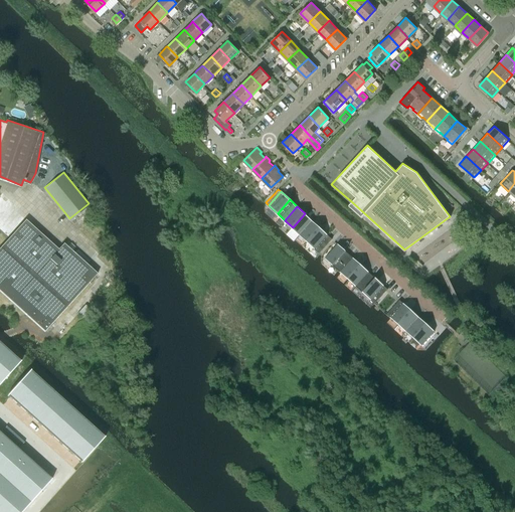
[(305,213),(293,227),(300,234),(313,220),(305,213)]
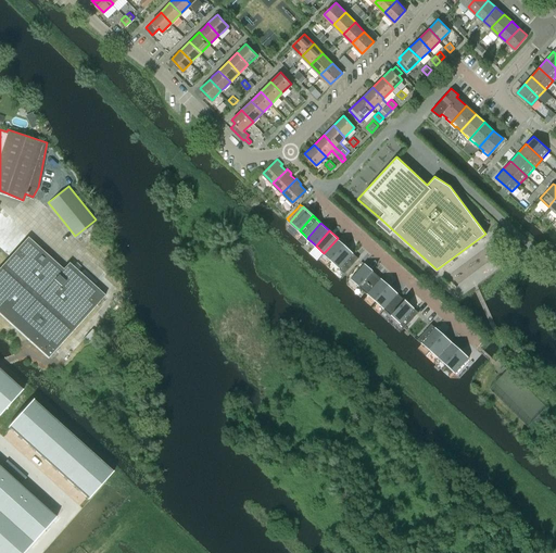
[(63,267),(27,235),(0,265),(0,312),(48,356),(104,293),(68,261),(63,267)]
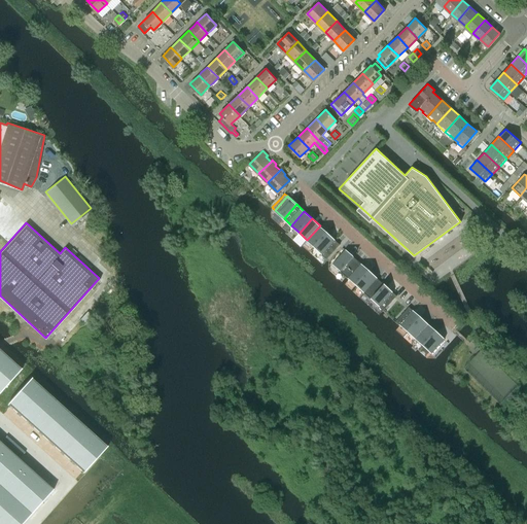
[(320,225),(307,240),(315,247),(328,233),(320,225)]
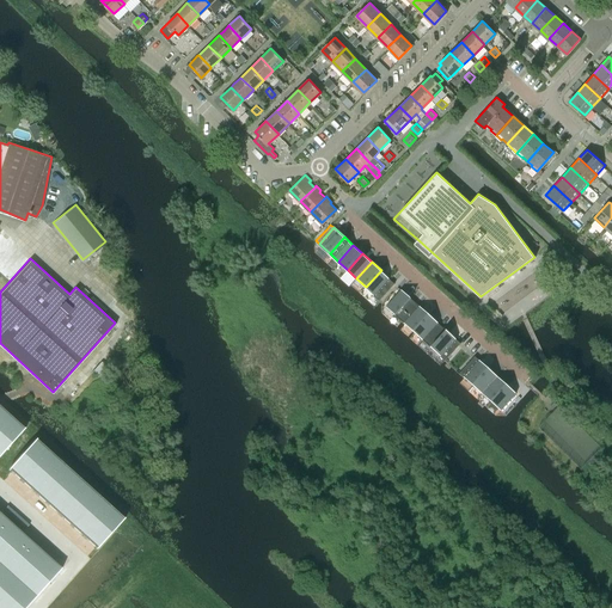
[(381,270),(366,287),(374,294),(379,290),(381,287),(385,283),(387,280),(390,278),(381,270)]
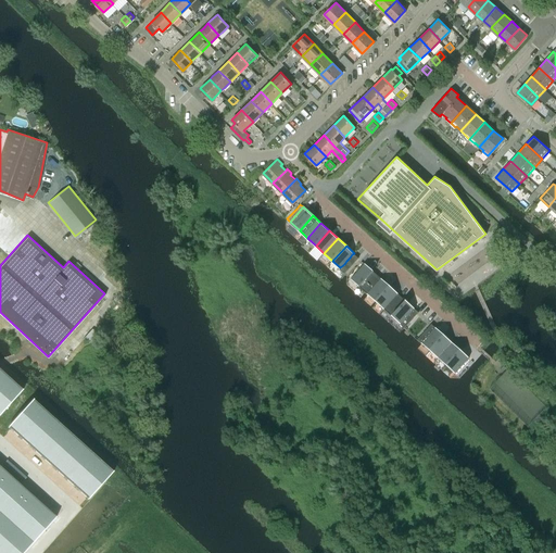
[(365,262),(351,277),(367,292),(374,285),(366,277),(373,269),(365,262)]
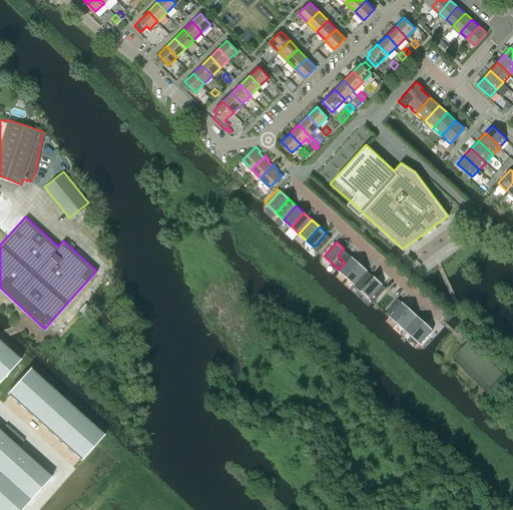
[(344,248),(338,256),(345,263),(339,270),(346,277),(359,262),(344,248)]
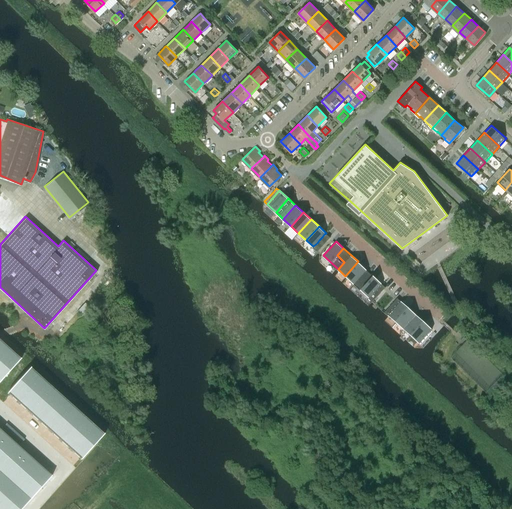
[(358,261),(345,276),(361,290),(367,283),(359,275),(366,268),(358,261)]
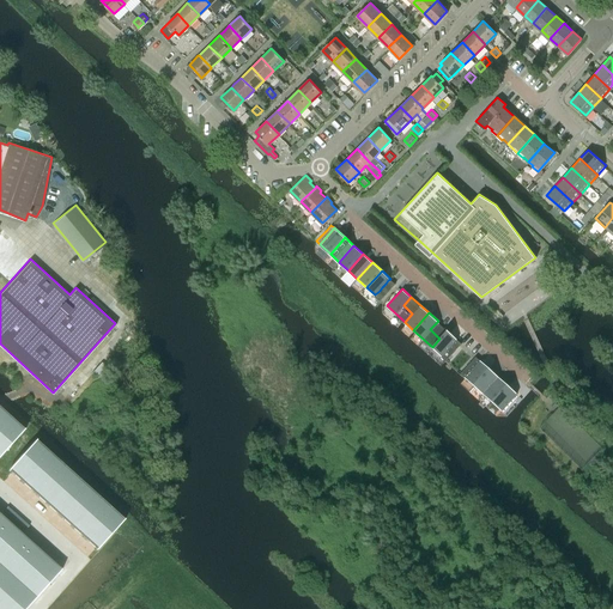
[(438,321),(430,329),(439,339),(432,347),(442,355),(445,352),(450,347),(454,342),(457,339),(442,324),(438,321)]
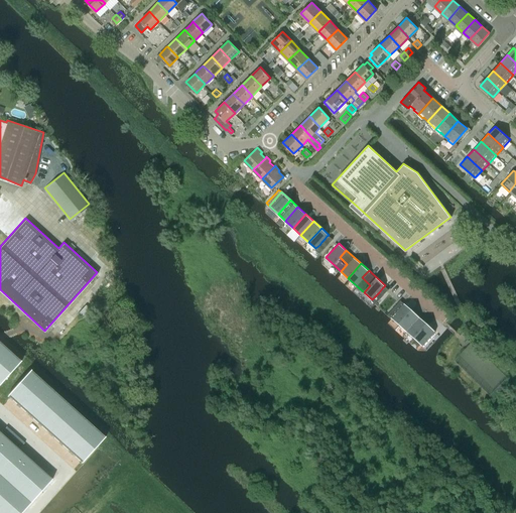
[(394,314),(391,316),(398,324),(411,308),(404,302),(401,306),(398,310),(394,314)]
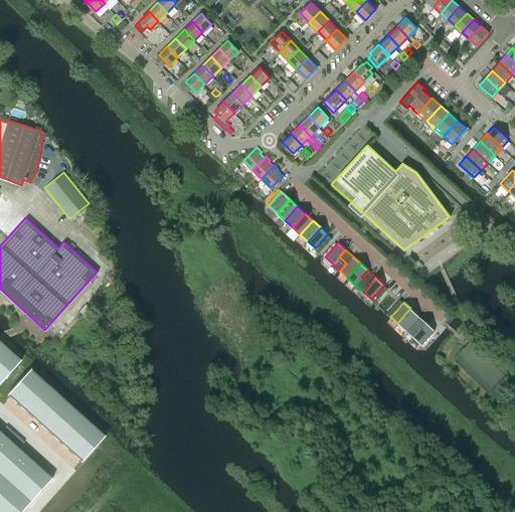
[(410,308),(397,323),(406,330),(419,316),(410,308)]
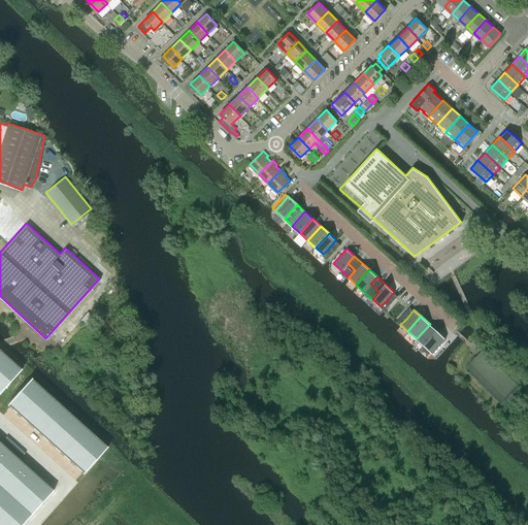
[(430,324),(417,338),(425,346),(437,331),(430,324)]
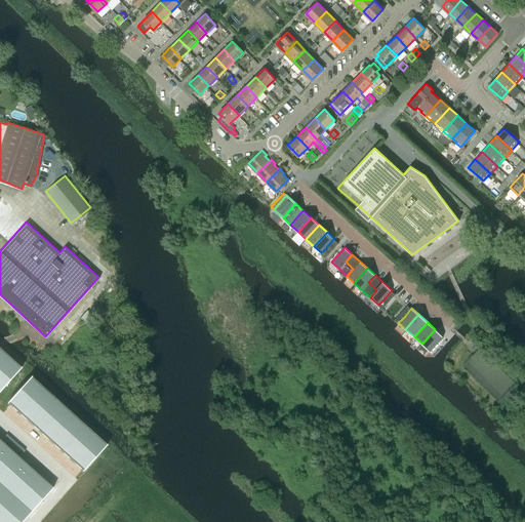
[(435,329),(422,344),(429,350),(442,335),(435,329)]
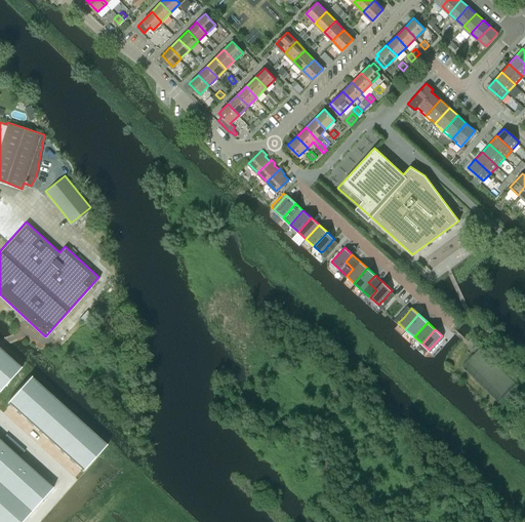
[(0,347),(0,367),(10,356),(1,348),(0,347)]
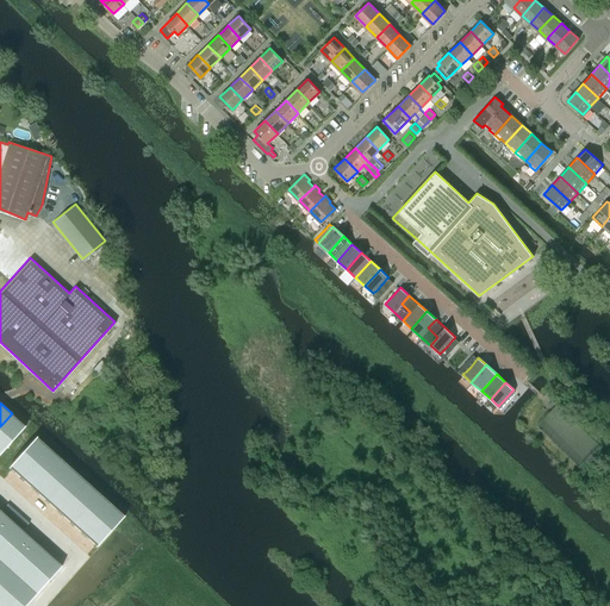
[(12,413),(0,426),(0,451),(24,425),(12,413)]
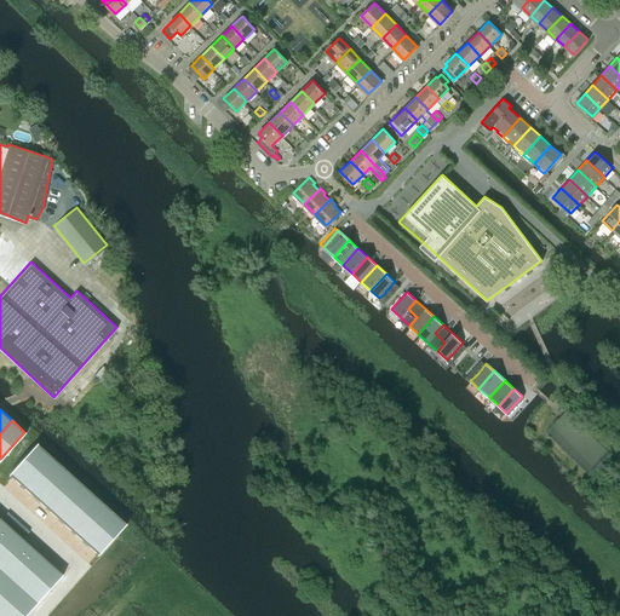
[(36,442),(9,473),(22,484),(50,454),(36,442)]
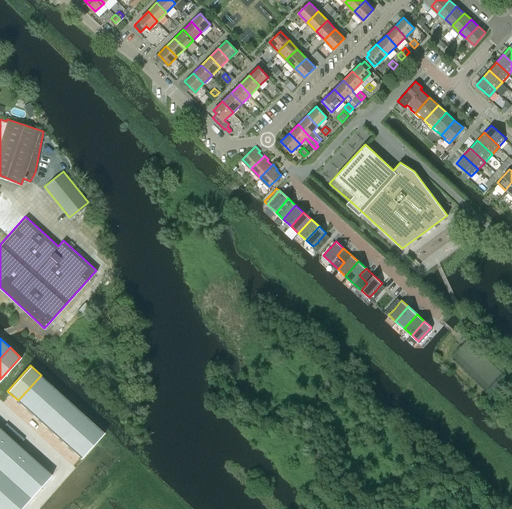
[(41,375),(18,400),(28,410),(51,384),(41,375)]
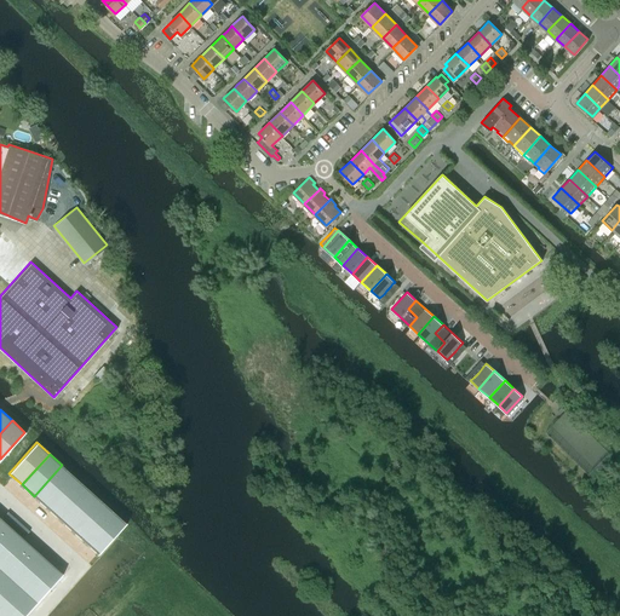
[(62,465),(34,496),(47,507),(75,477),(62,465)]
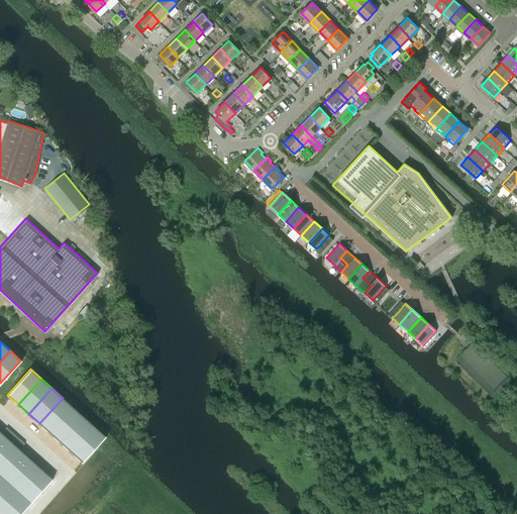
[(63,398),(39,423),(49,433),(73,407),(63,398)]
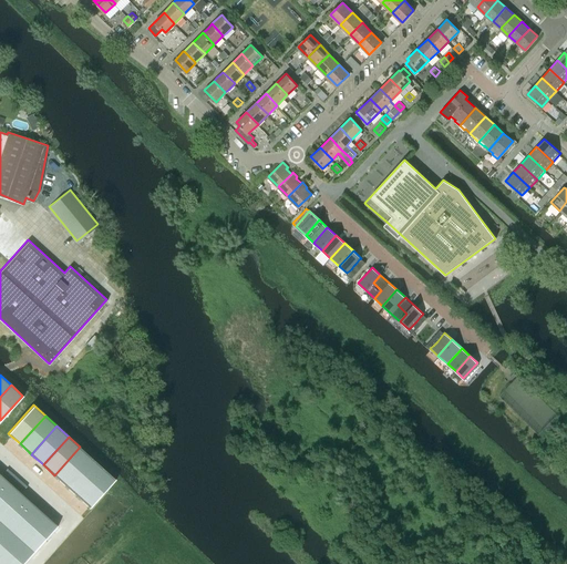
[(80,447),(54,475),(66,485),(92,458),(80,447)]
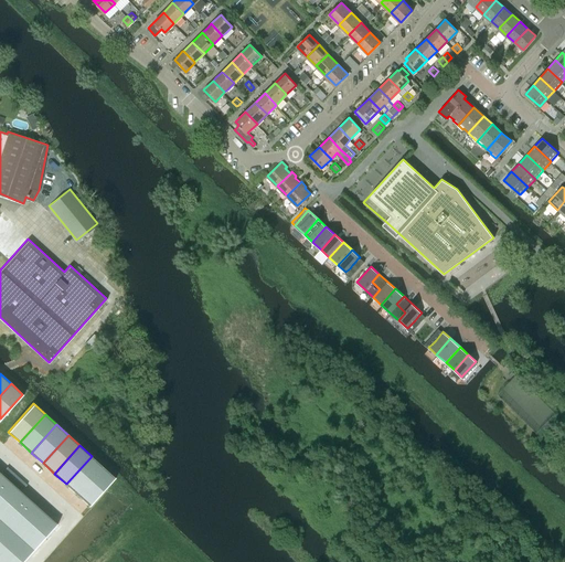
[(92,456),(66,484),(77,495),(103,466),(92,456)]
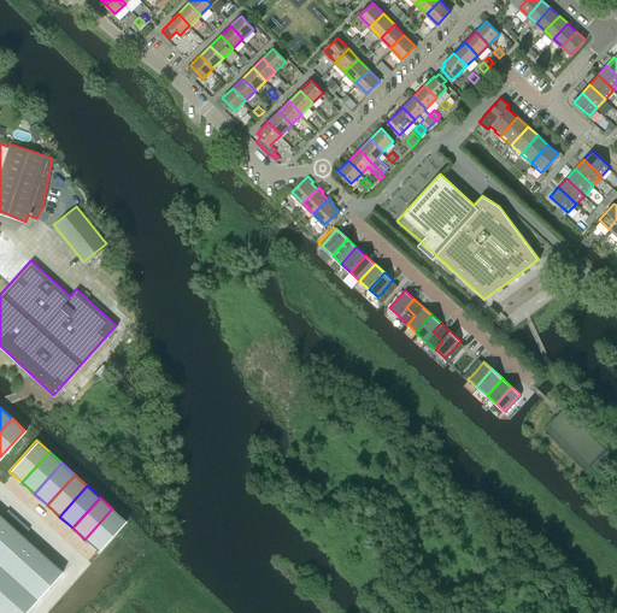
[(112,508),(84,540),(98,550),(125,520),(112,508)]
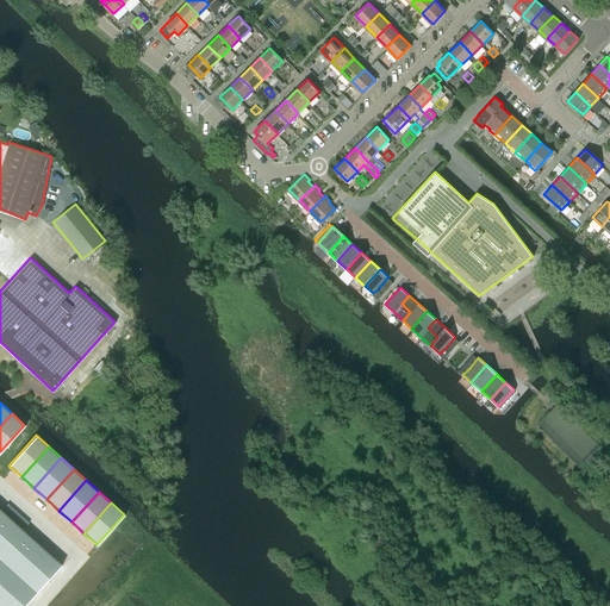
[(7,516),(0,523),(0,550),(20,528),(7,516)]
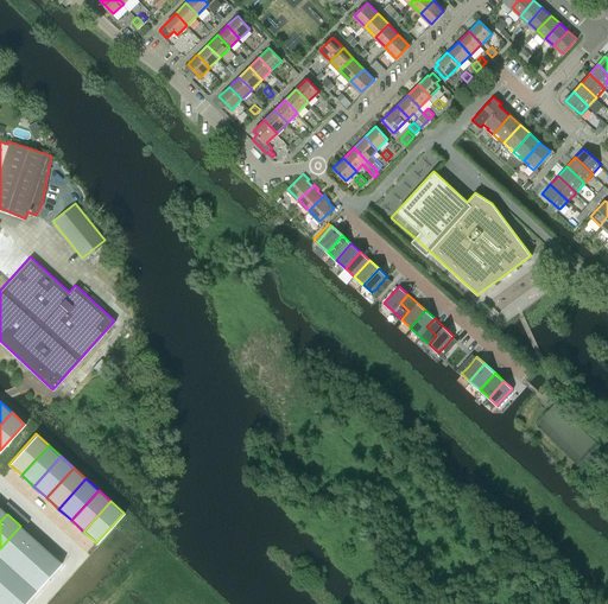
[(20,526),(0,548),(0,558),(8,566),(35,538),(20,526)]
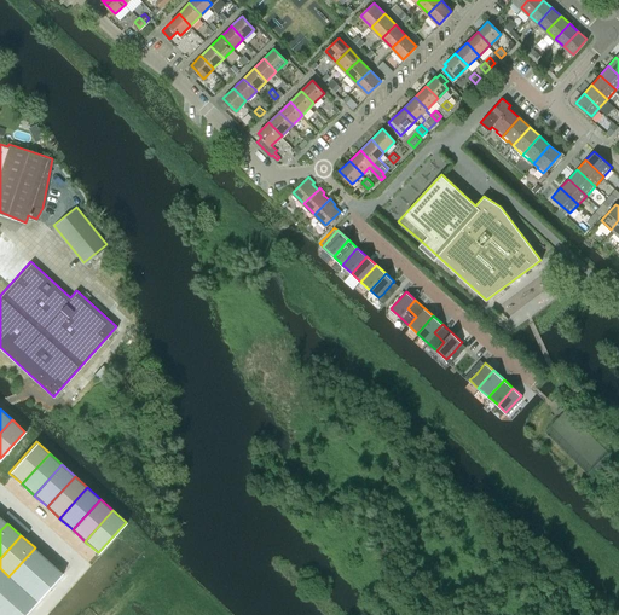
[(35,547),(9,576),(23,589),(35,574),(48,561),(35,547)]
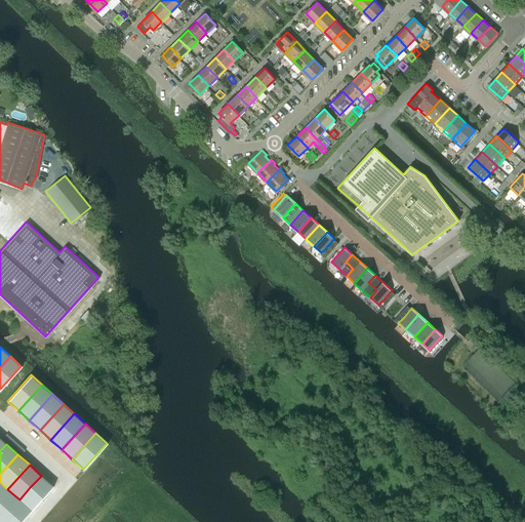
[(41,476),(30,487),(42,498),(52,486),(41,476)]
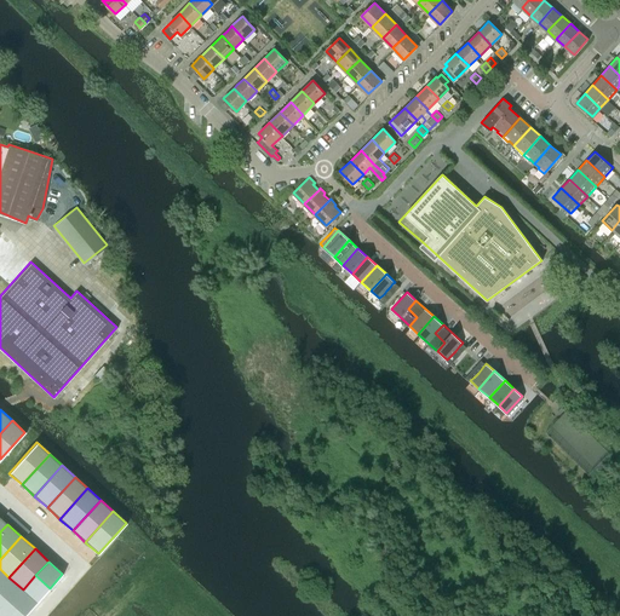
[(35,575),(23,589),(36,602),(50,588),(35,575)]
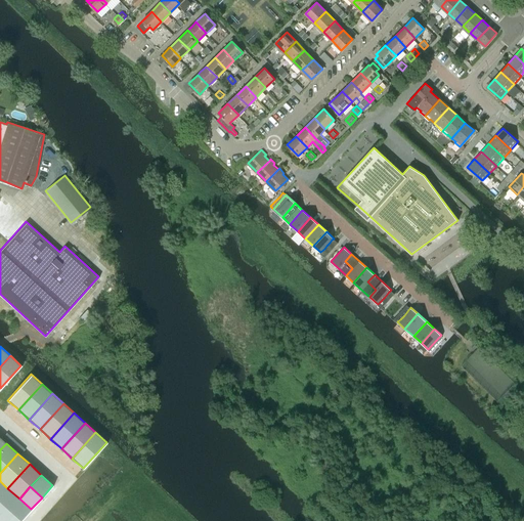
[(7,488),(0,496),(0,519),(8,511),(19,498),(7,488)]
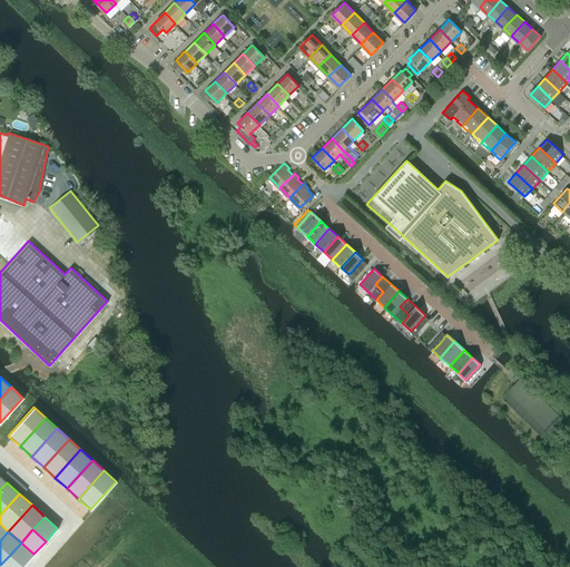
[(21,543),(9,556),(20,566),(21,566),(33,554),(21,543)]
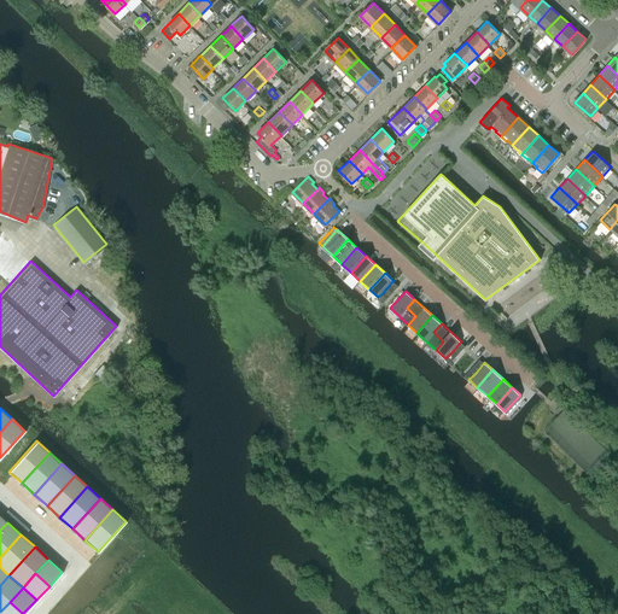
[(22,613),(10,602),(0,612),(0,613),(22,613)]
